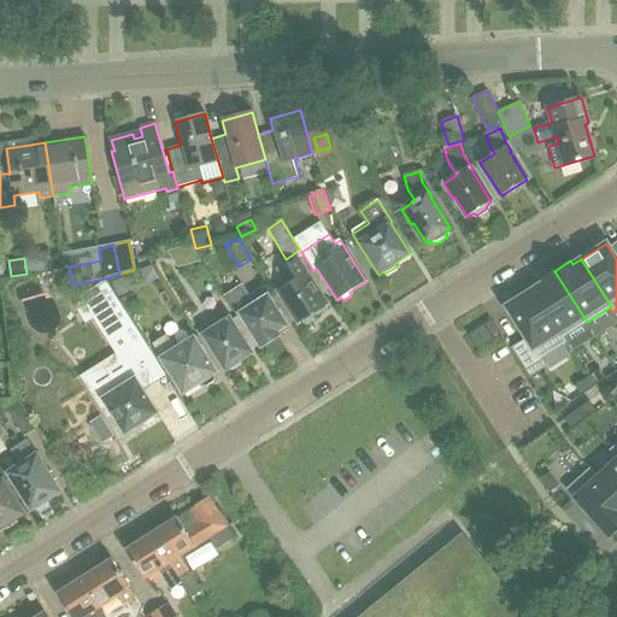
[(327,306),(306,274),(297,260),(280,271),(289,285),(277,292),(299,324),(303,322),(304,324),(313,318),(312,316),(327,306)]
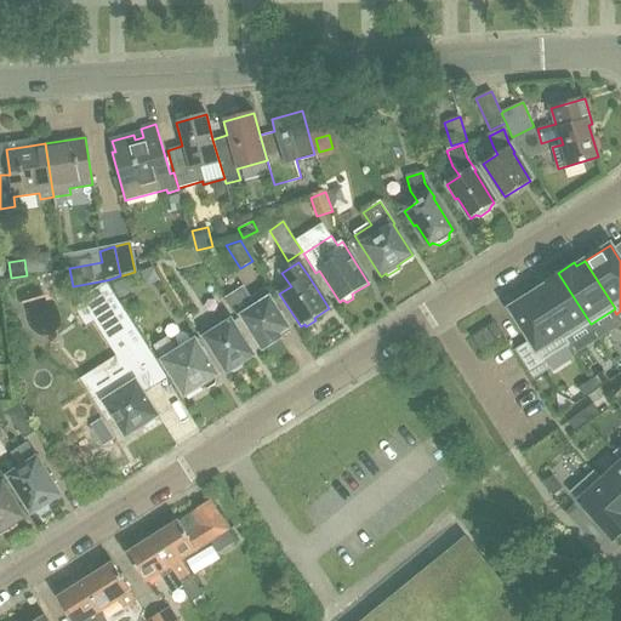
[(558,273),(541,283),(543,288),(535,292),(565,340),(567,339),(591,324),(558,273)]
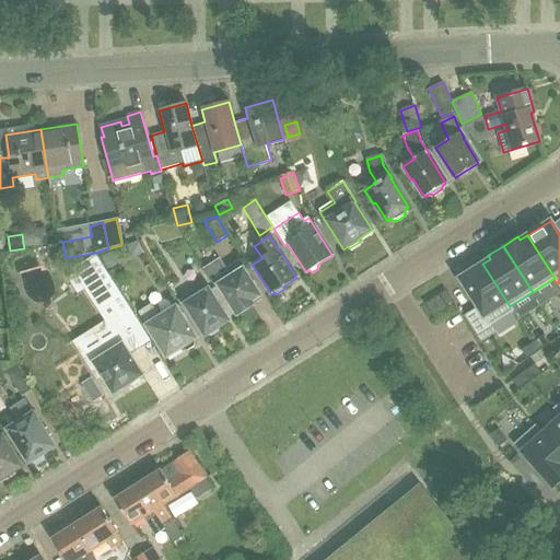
[(111,248),(108,248),(100,252),(107,269),(119,265),(114,251),(112,252),(111,248)]
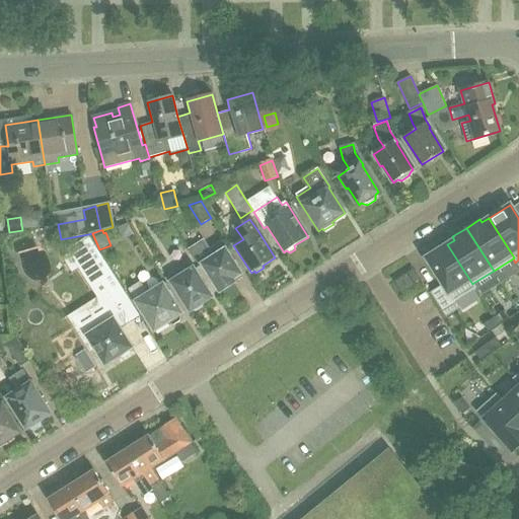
[(87,235),(66,249),(69,253),(78,268),(99,301),(105,311),(82,326),(88,337),(87,337),(88,339),(85,341),(89,348),(93,346),(96,351),(105,366),(121,357),(125,358),(131,355),(130,350),(133,349),(120,328),(139,316),(87,235)]
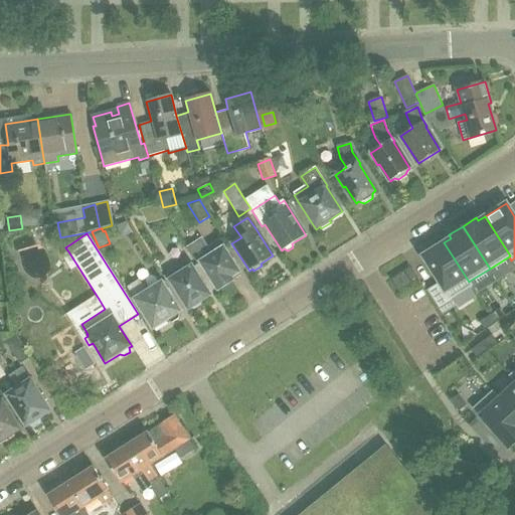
[(197,266),(200,264),(217,291),(233,281),(230,278),(239,272),(219,241),(208,248),(201,238),(186,248),(197,266)]
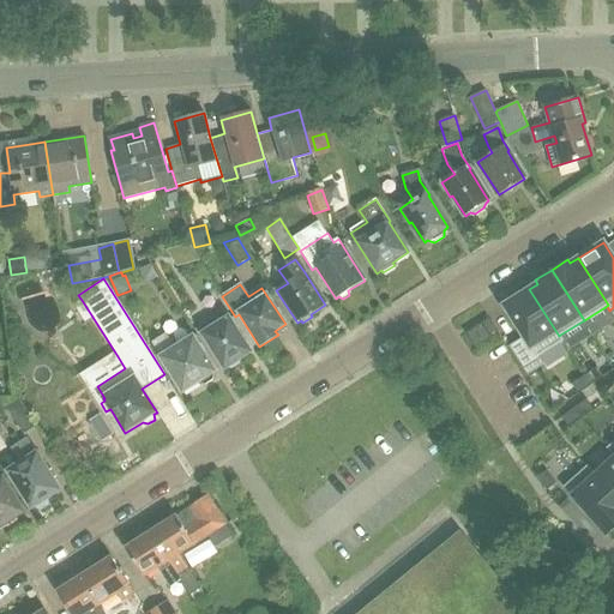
[(564,341),(560,335),(559,336),(529,289),(504,305),(524,337),(512,344),(530,374),(542,366),(537,357),(564,341)]
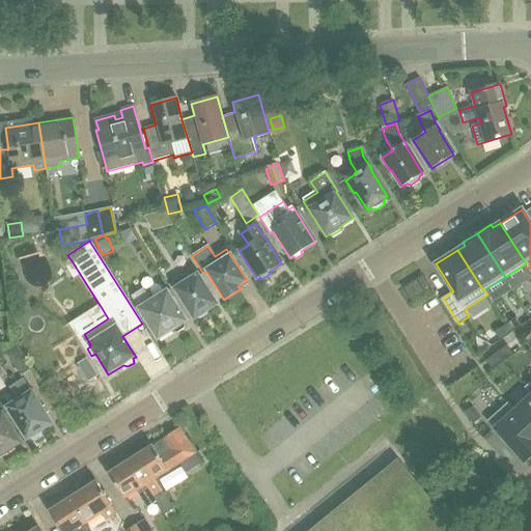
[(184,275),(172,282),(175,288),(175,289),(194,319),(197,318),(200,320),(206,316),(206,312),(217,305),(194,269),(184,275)]
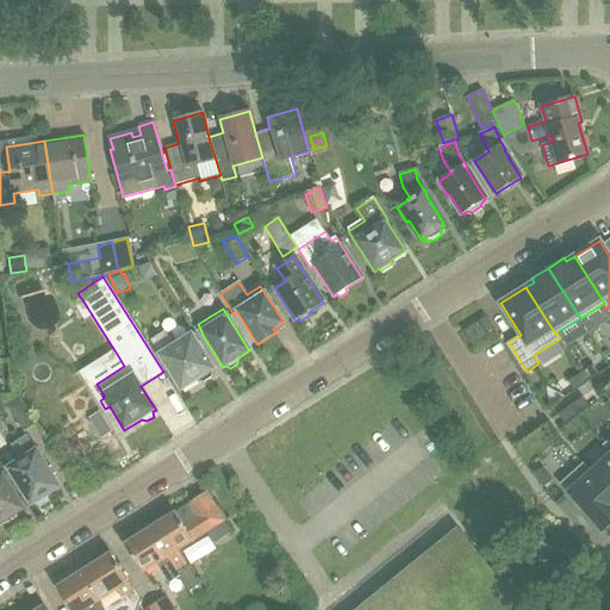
[(485,317),(461,332),(471,347),(495,331),(485,317)]
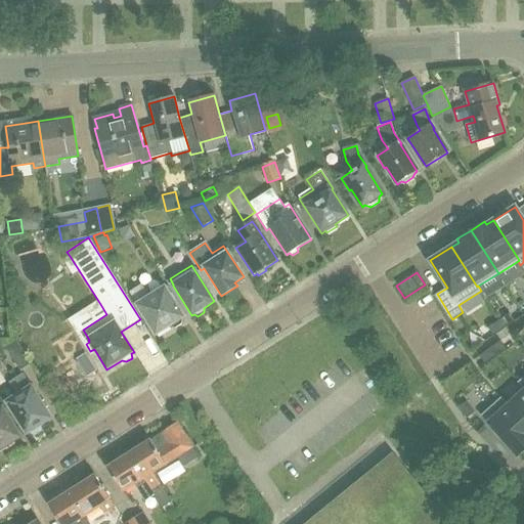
[(129,292),(131,297),(156,336),(170,326),(172,329),(175,331),(182,325),(182,322),(180,319),(183,318),(165,289),(149,299),(140,285),(129,292)]
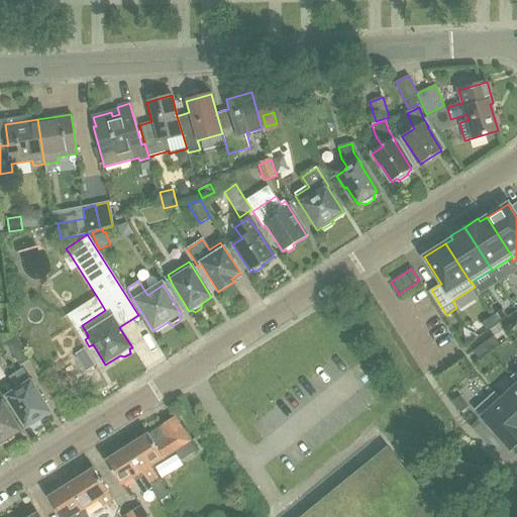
[(502,309),(492,316),(498,324),(508,317),(502,309)]
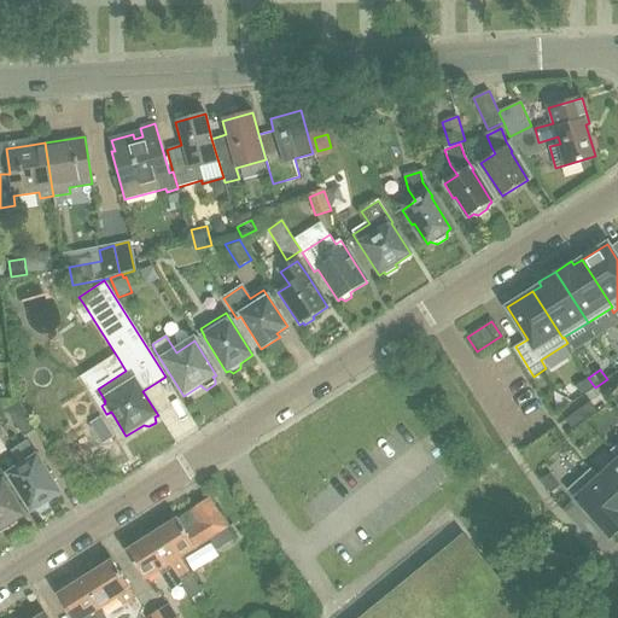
[(582,396),(595,388),(588,378),(576,386),(582,396)]
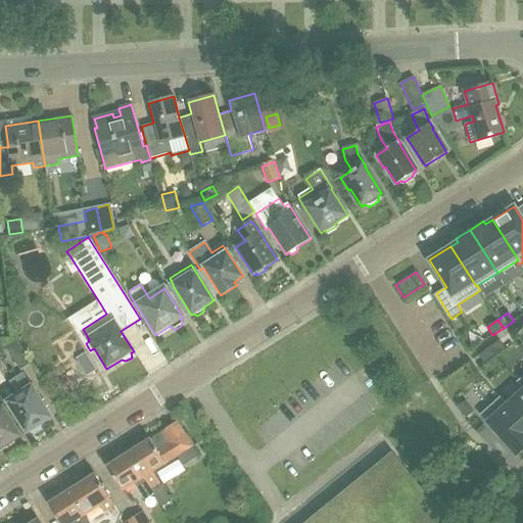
[(6,345),(20,369),(32,362),(16,339),(6,345)]
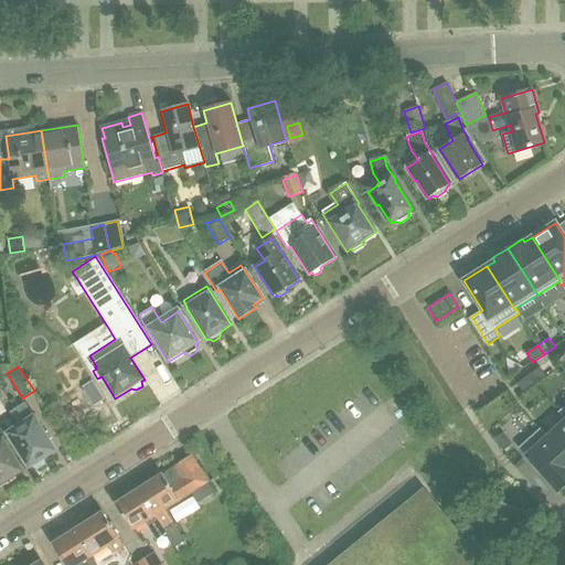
[(540,368),(528,375),(534,384),(546,376),(540,368)]
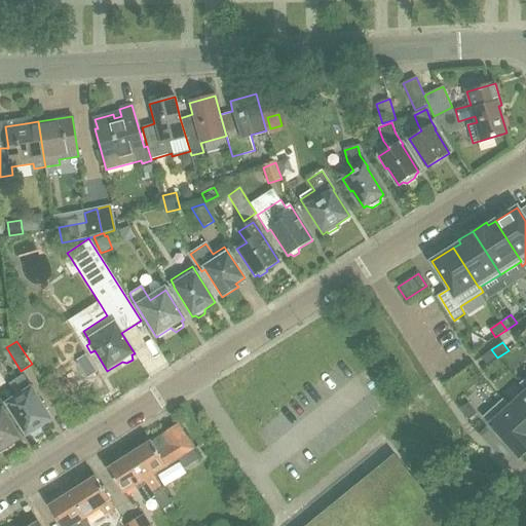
[(491,349),(481,357),(487,365),(497,358),(491,349)]
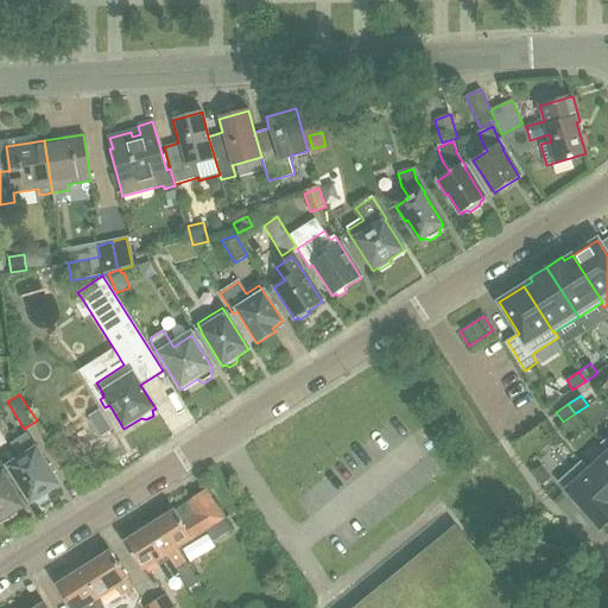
[(21,457),(7,466),(30,502),(32,501),(38,505),(43,502),(43,495),(58,486),(27,434),(13,442),(21,457)]
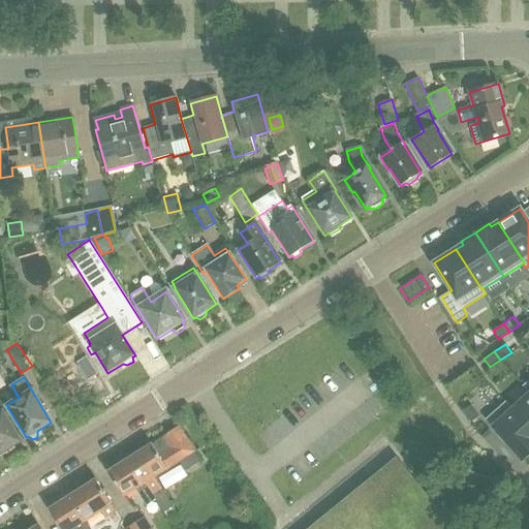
[(528,428),(528,393),(512,408),(511,409),(528,428)]
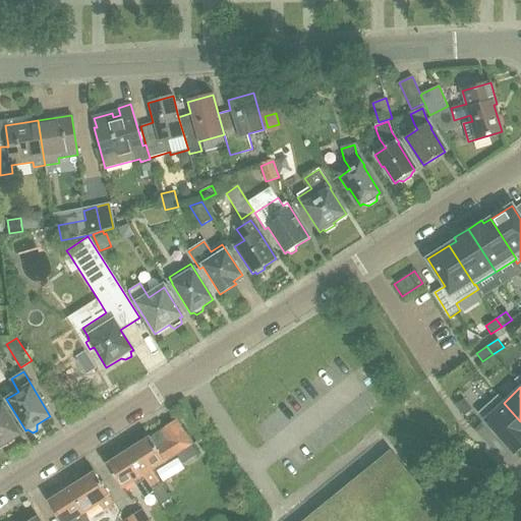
[(520,421),(504,403),(505,402),(499,395),(478,413),(515,454),(520,447),(520,421)]
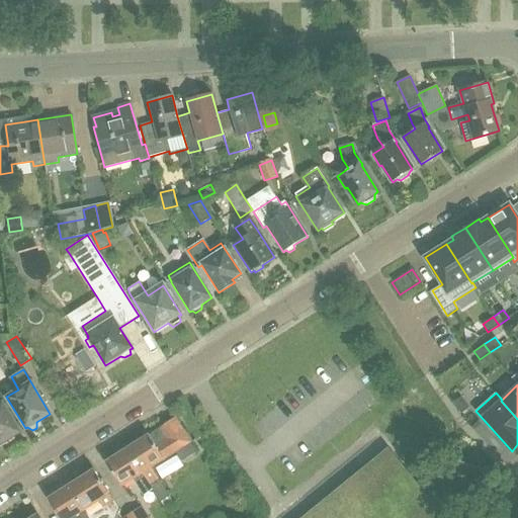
[(461,397),(453,402),(460,413),(468,407),(461,397)]
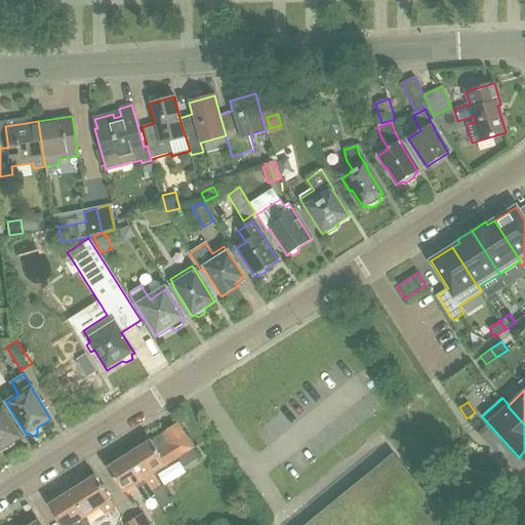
[(0,448),(2,452),(14,445),(12,442),(18,438),(0,408),(0,448)]
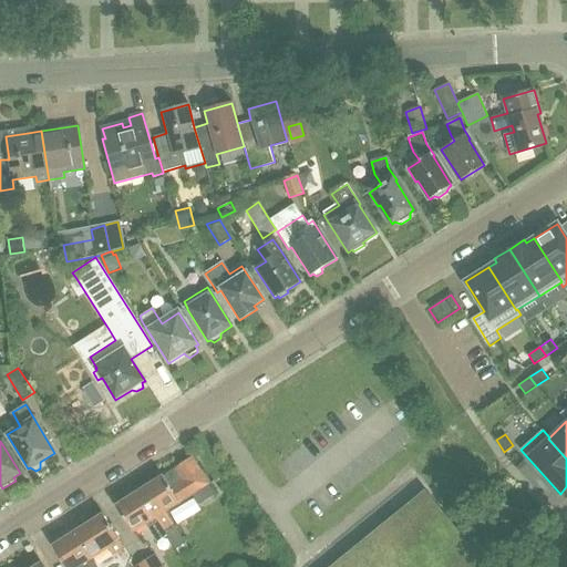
[(162,476),(137,491),(165,537),(174,549),(184,544),(164,512),(192,495),(198,504),(214,495),(207,485),(191,459),(174,468),(175,470),(162,477),(162,476)]
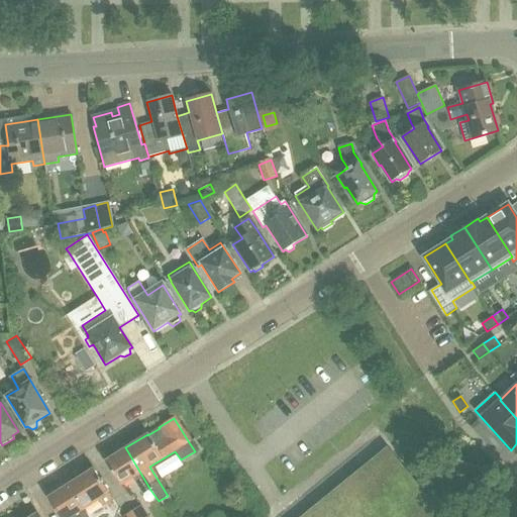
[(150,490),(125,447),(104,461),(119,486),(131,479),(141,496),(150,490)]
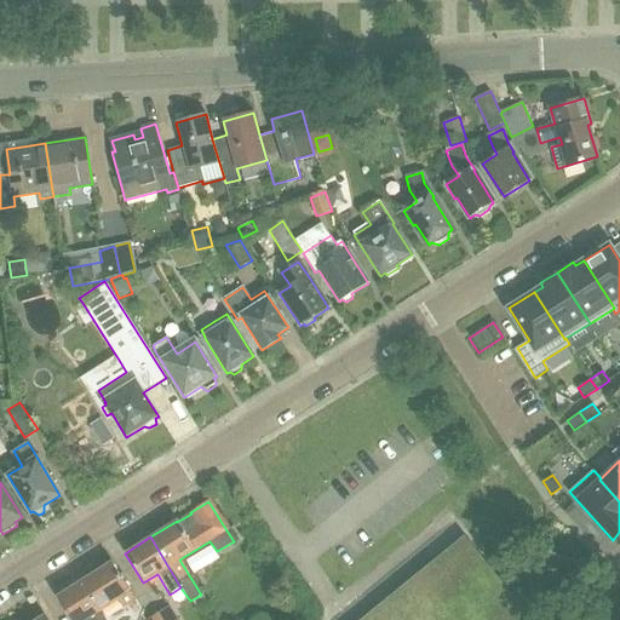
[(526,619),(464,544),(369,619),(526,619)]
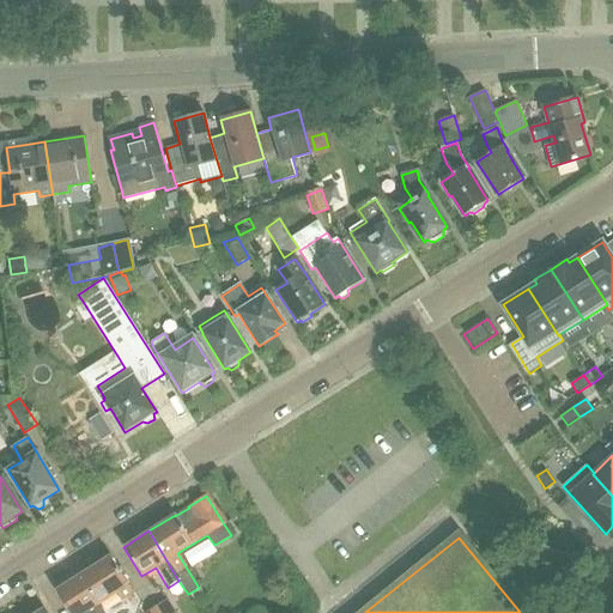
[(109,556),(79,574),(98,604),(101,602),(108,612),(114,612),(125,607),(135,612),(139,602),(109,556)]
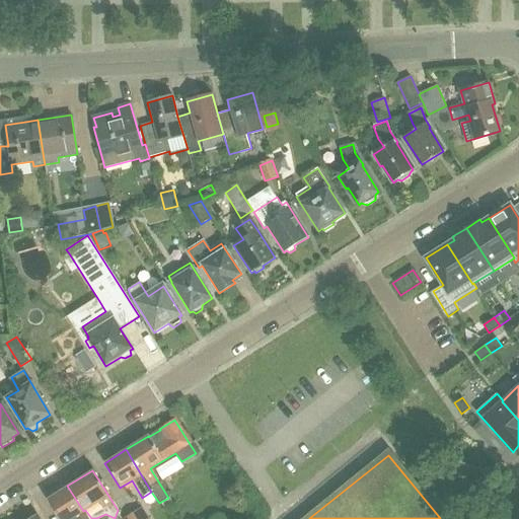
[(88,518),(86,514),(83,511),(67,486),(46,500),(58,518),(88,518)]
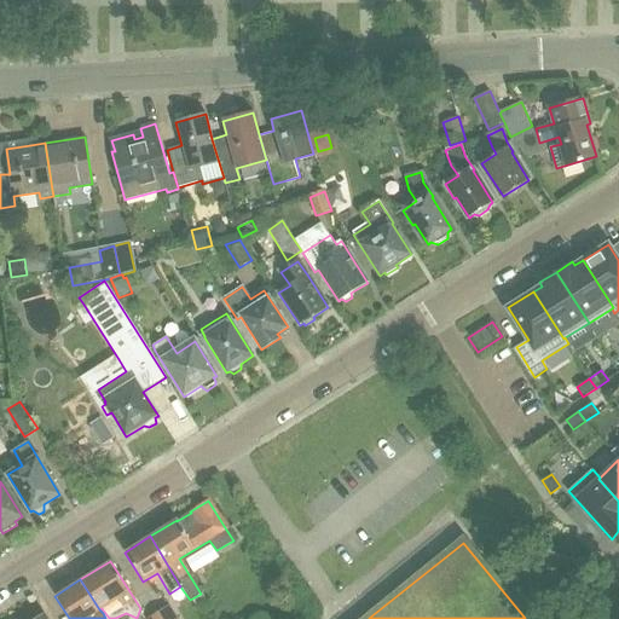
[(174,618),(166,606),(154,614),(156,618),(174,618)]
